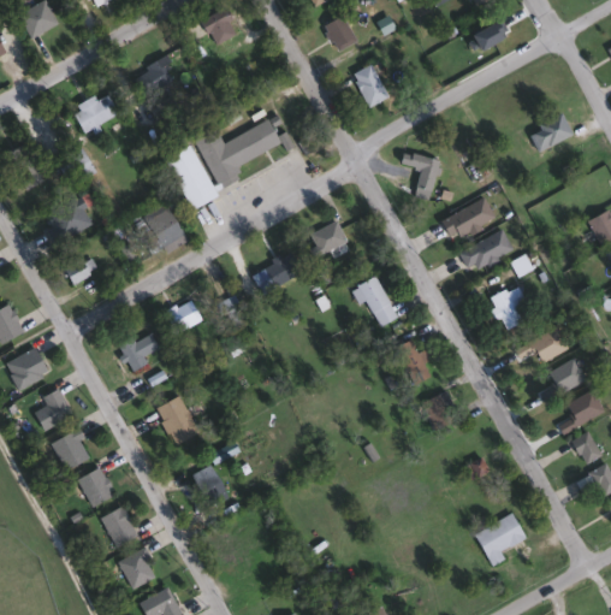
[(34,39),(19,15),(46,0),(59,24),(34,39)]
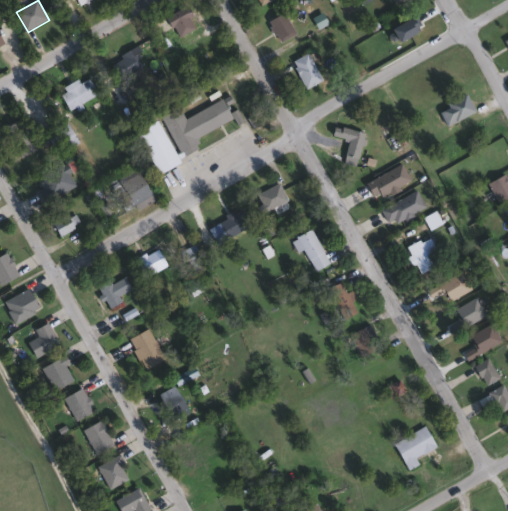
[(179,39),(167,18),(187,7),(199,28),(179,39)]
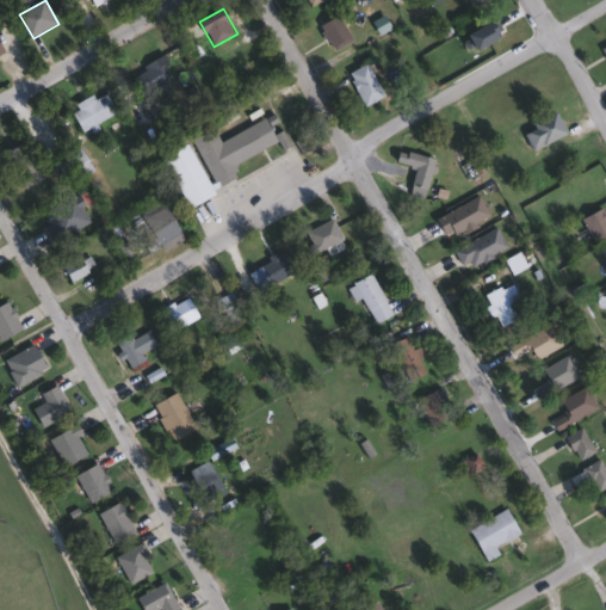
[(336,51),(321,25),(340,16),(354,41),(336,51)]
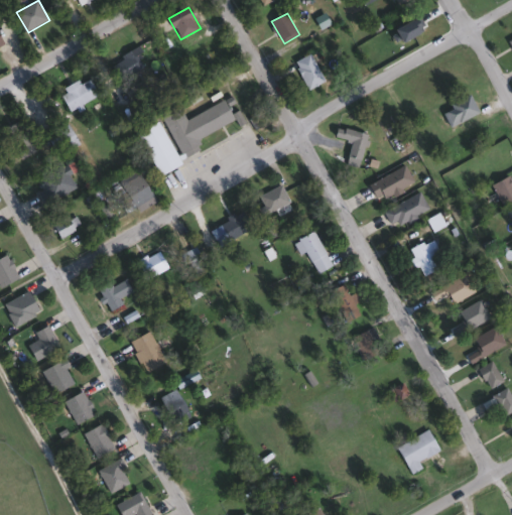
[(310,90),(295,62),(310,53),(327,81),(310,90)]
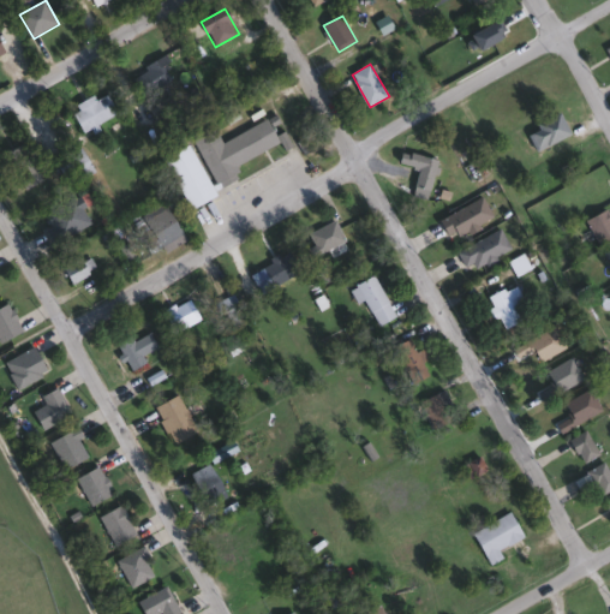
[(135,81),(156,65),(171,84),(149,100),(135,81)]
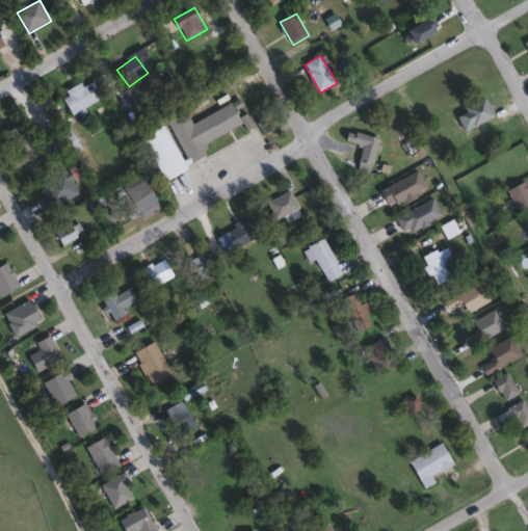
[(103,99),(73,114),(62,95),(83,83),(84,86),(94,81),(103,99)]
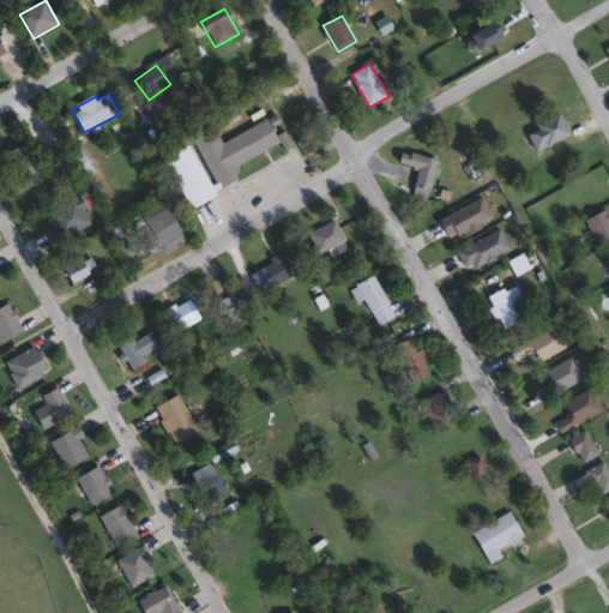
[(523,133),(561,115),(571,134),(532,154),(523,133)]
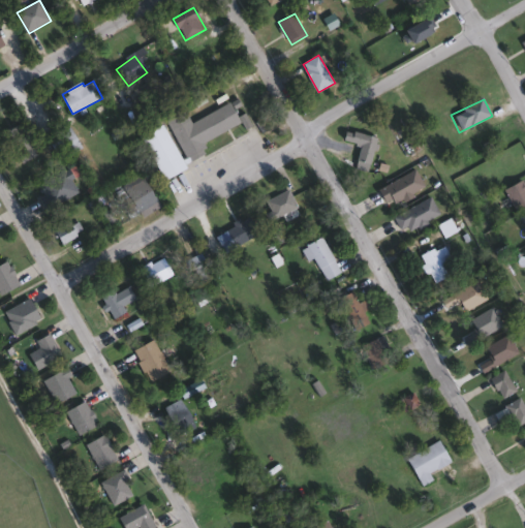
[(192,123),(232,103),(242,124),(205,142),(210,153),(189,162),(168,120),(187,112),(192,123)]
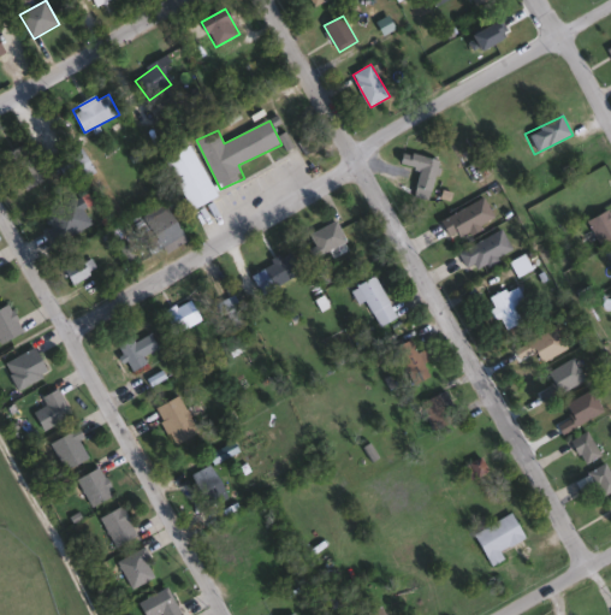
[(46,181),(25,190),(7,152),(28,143),(46,181)]
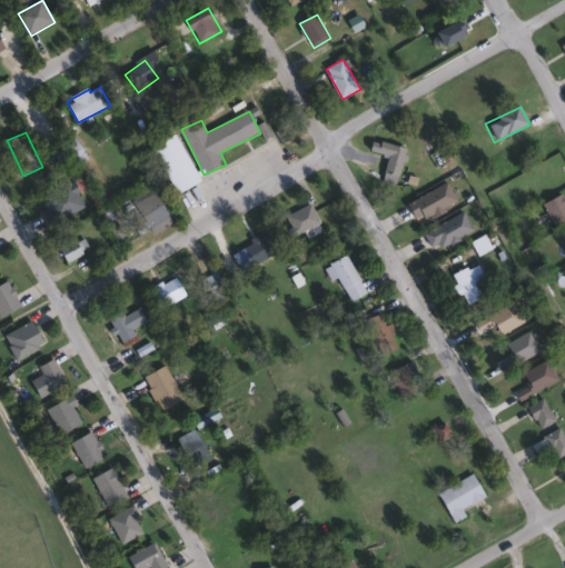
[(152,147),(177,133),(201,181),(177,193),(152,147)]
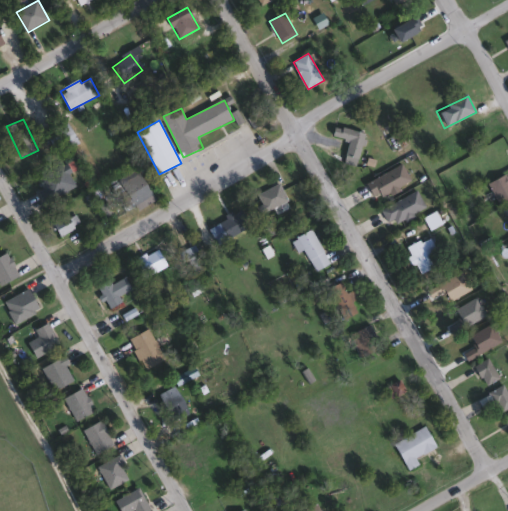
[(333,137),(335,127),(365,133),(359,167),(345,164),(349,140),(333,137)]
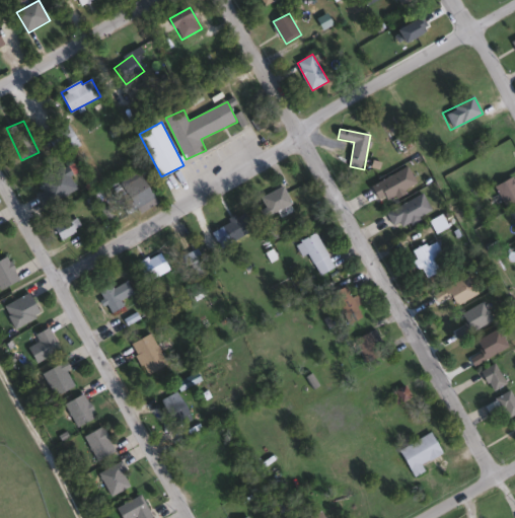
[(63,144),(53,150),(48,141),(58,135),(63,144)]
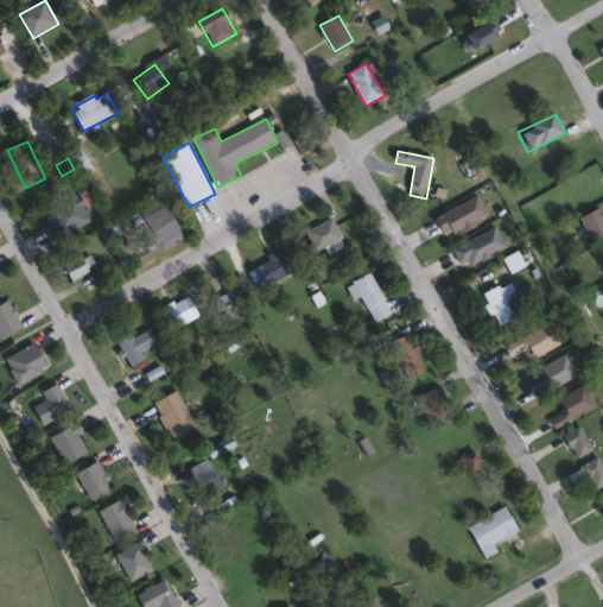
[(44,215),(77,194),(94,220),(57,245),(45,228),(50,225),(44,215)]
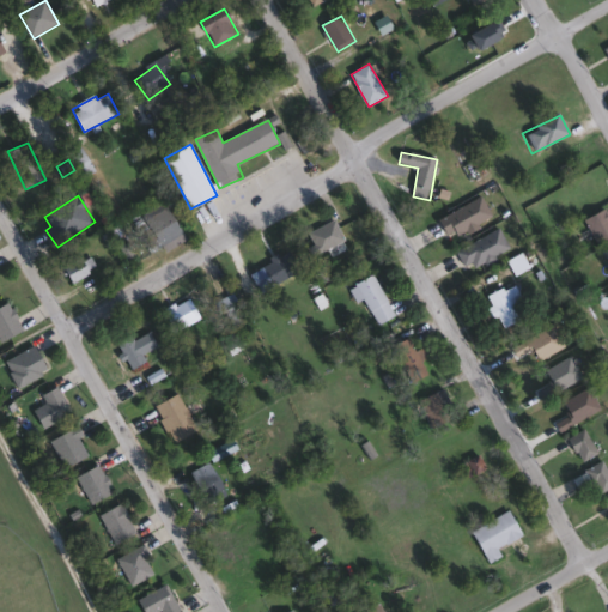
[(493,217),(450,242),(439,220),(482,197),(493,217)]
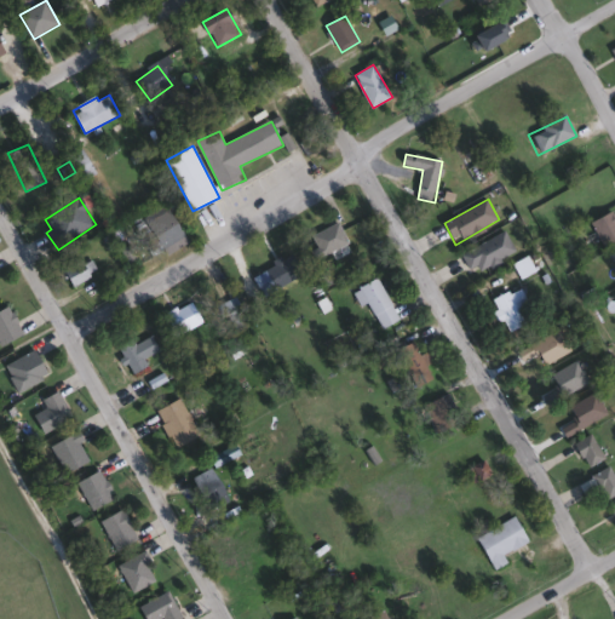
[(614,242),(607,247),(592,222),(611,211),(614,216),(614,242)]
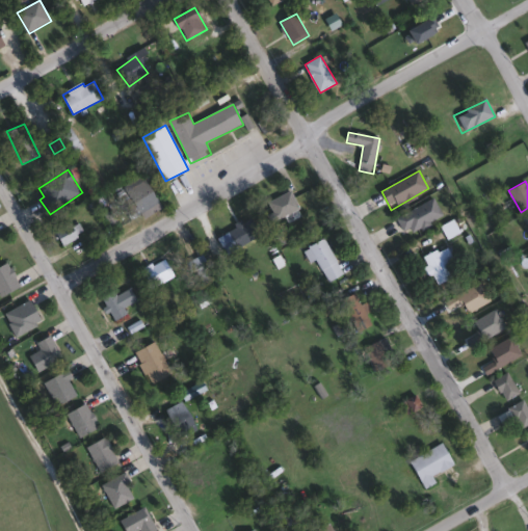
[(137,202),(152,191),(161,205),(147,214),(137,202)]
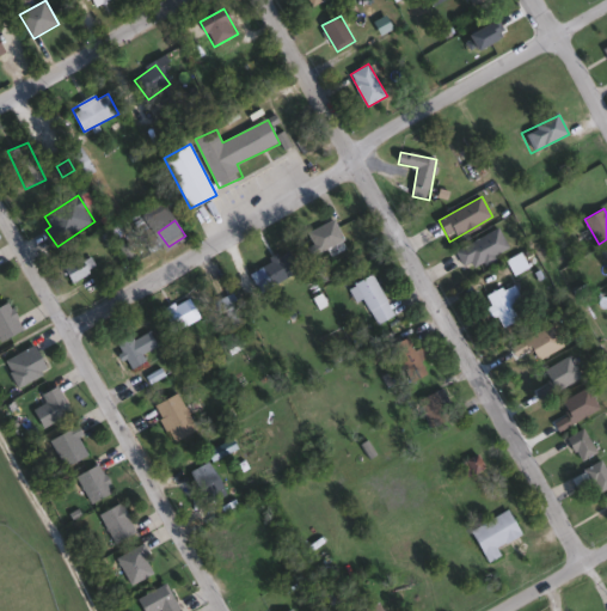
[(345,240),(319,254),(310,233),(335,220),(345,240)]
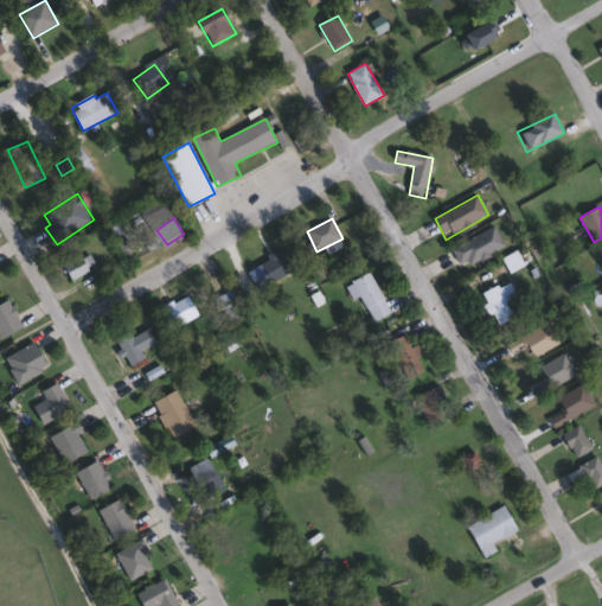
[(506,247),(462,269),(452,249),(495,227),(506,247)]
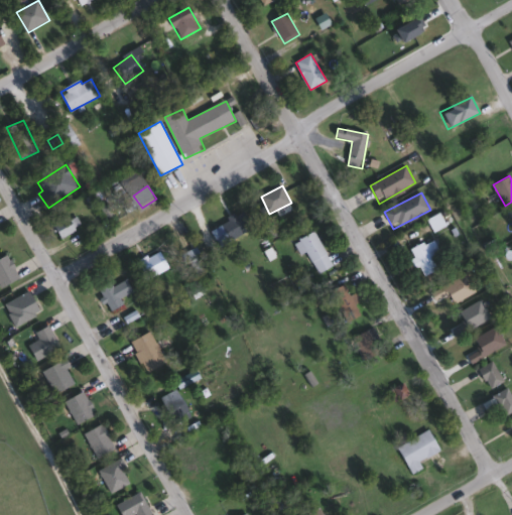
[(129,212),(124,204),(131,200),(136,208),(129,212)]
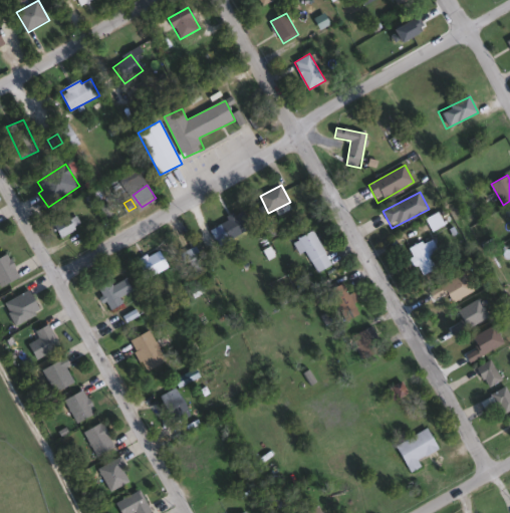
[(221,223),(244,212),(252,228),(229,240),(221,223)]
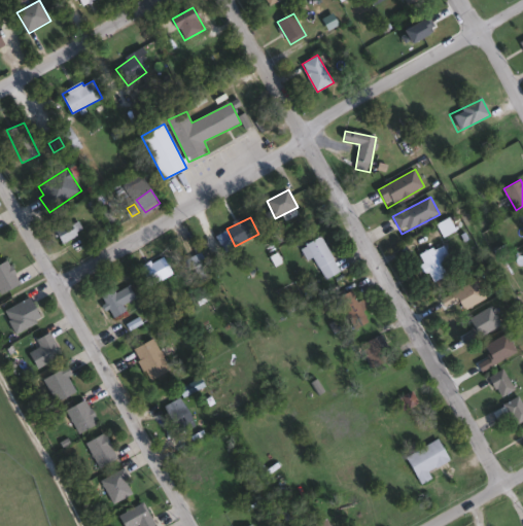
[(79,234),(64,245),(55,233),(70,221),(73,225),(78,222),(81,228),(77,231),(79,234)]
